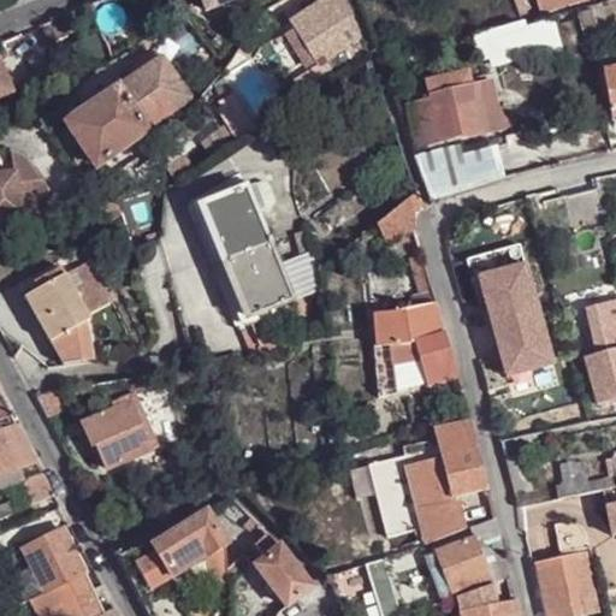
[(367,55),(345,0),(327,0),(289,22),(314,67),(320,64),(329,80),(367,55)]
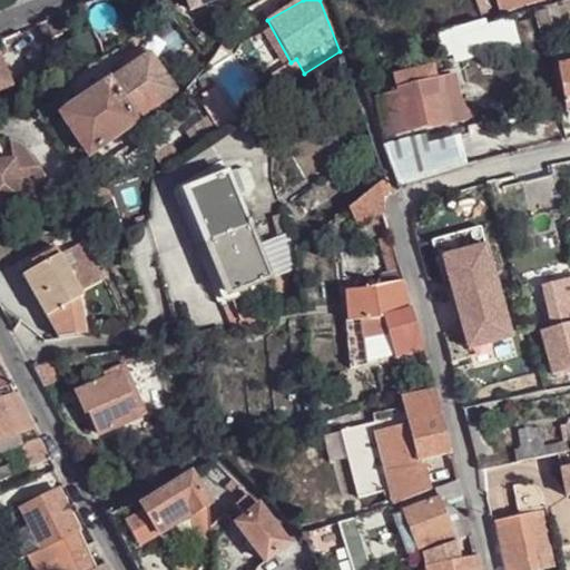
[(495,12),(532,0),(475,0),(483,20),(497,17),(495,12)]
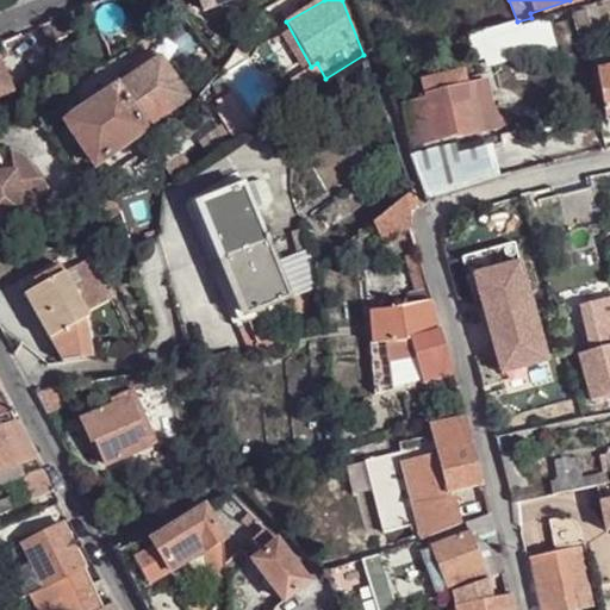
[(585,12),(574,14),(583,50),(592,48),(585,12)]
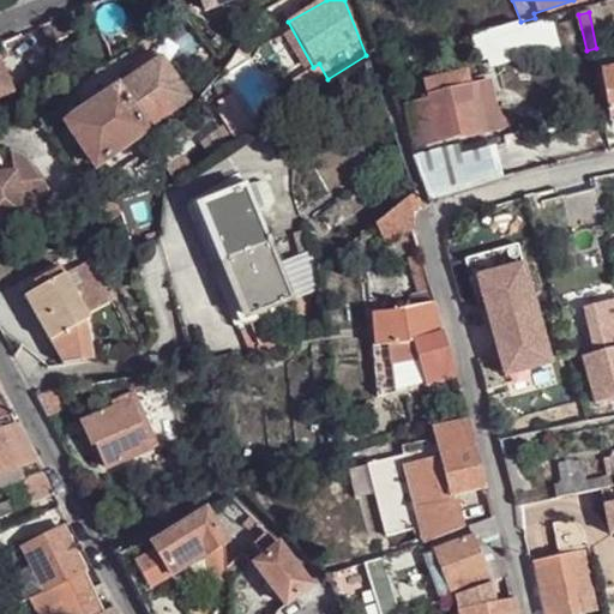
[(530,56),(531,65),(582,50),(572,16),(522,28),(530,56)]
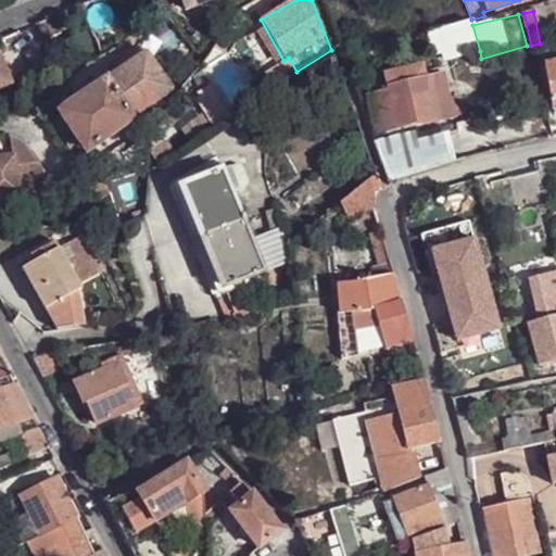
[(480,51),(472,25),(470,22),(422,35),(429,58),(441,54),(443,61),(480,51)]
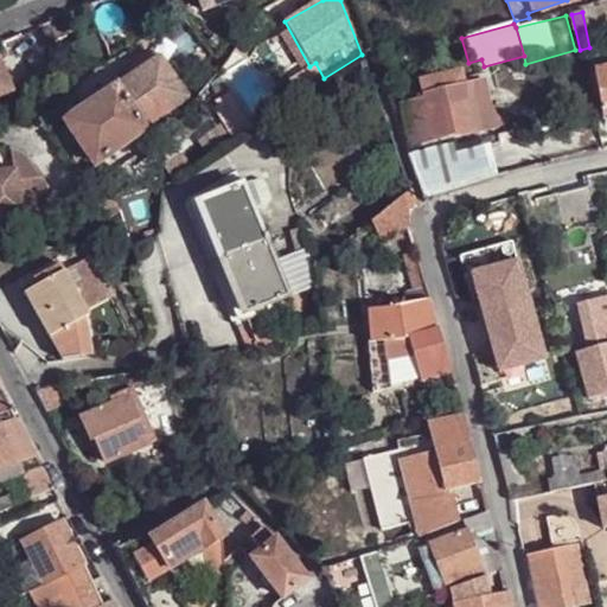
[(588,51),(593,72),(606,69),(606,55),(605,48),(588,51)]
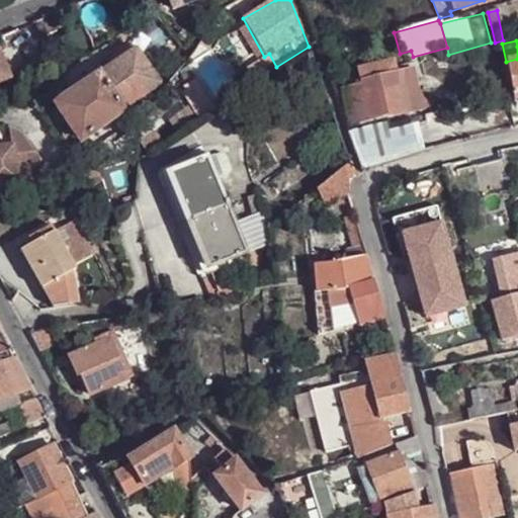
[(136,49),(56,105),(81,141),(159,83),(136,49)]
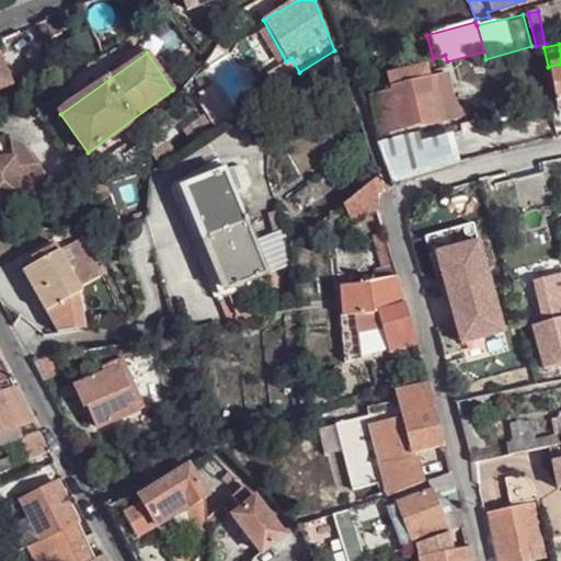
[(0,84),(10,80),(0,55),(0,84)]
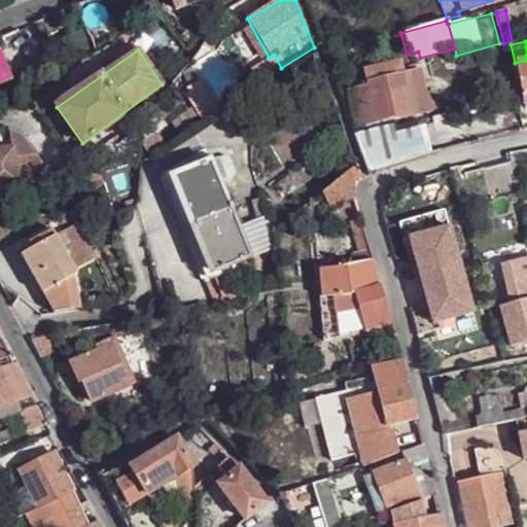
[(526,60),(515,63),(523,99),(526,98),(526,60)]
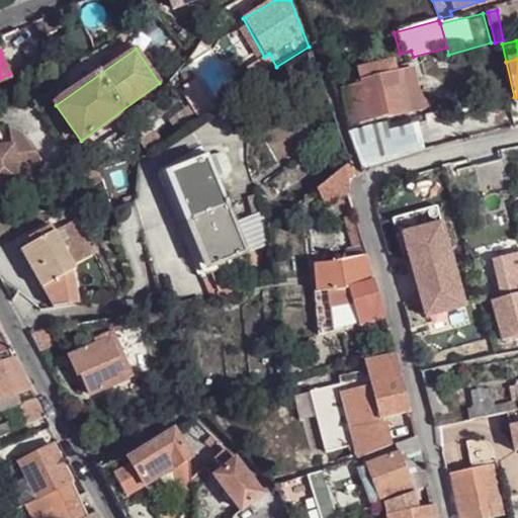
[(418,89),(413,69),(397,72),(394,60),(359,69),(362,81),(357,82),(358,85),(359,88),(364,87),(367,99),(351,103),(355,124),(422,107),(422,108),(432,104),(428,87),(418,89)]
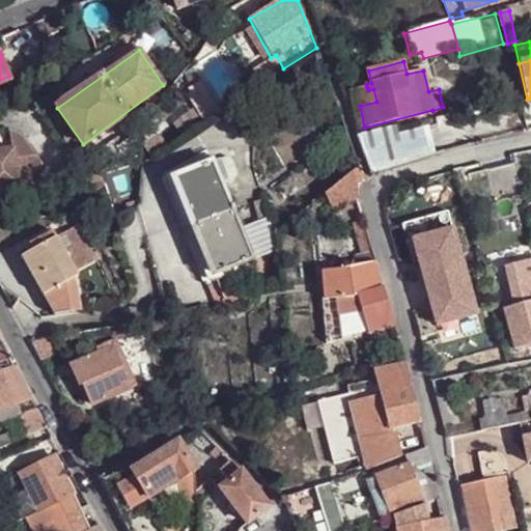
[(368,90),(367,87),(351,92),(354,107),(360,106),(376,102),(373,89),(368,90)]
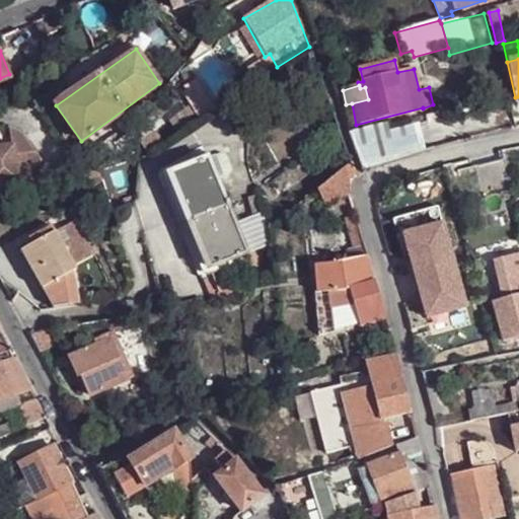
[(471,101),(468,91),(452,95),(454,106),(471,101)]
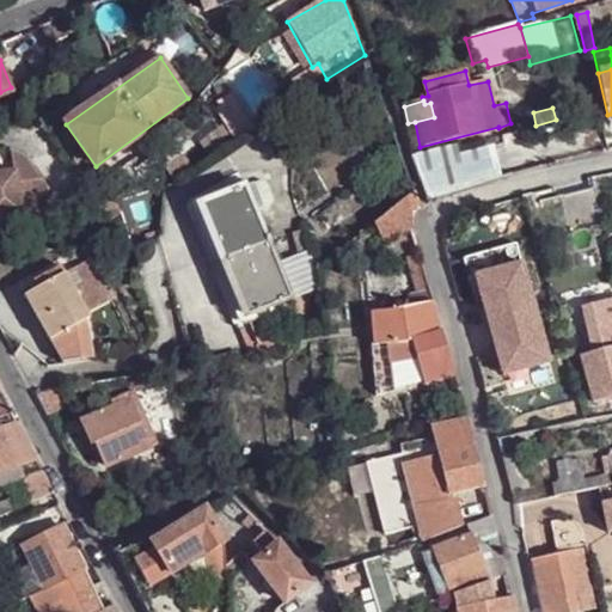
[(521,147),(518,130),(501,134),(505,151),(521,147)]
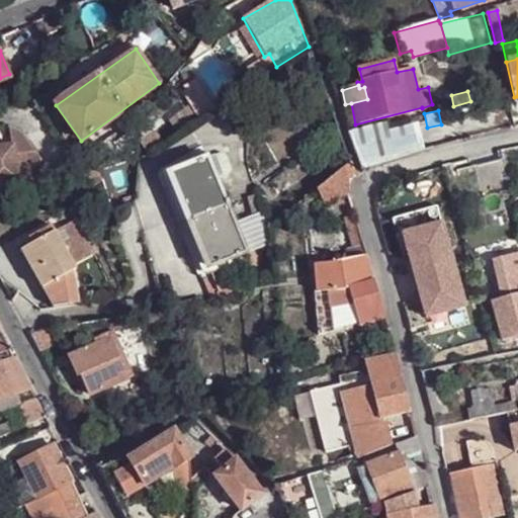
[(348,133),(360,170),(414,153),(406,126),(386,132),(383,123),(348,133)]
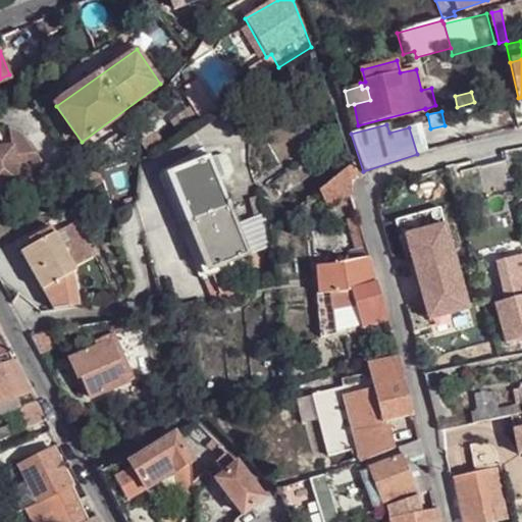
[(0,186),(18,184),(17,181),(50,175),(21,134),(9,127),(8,126),(0,127),(0,186)]
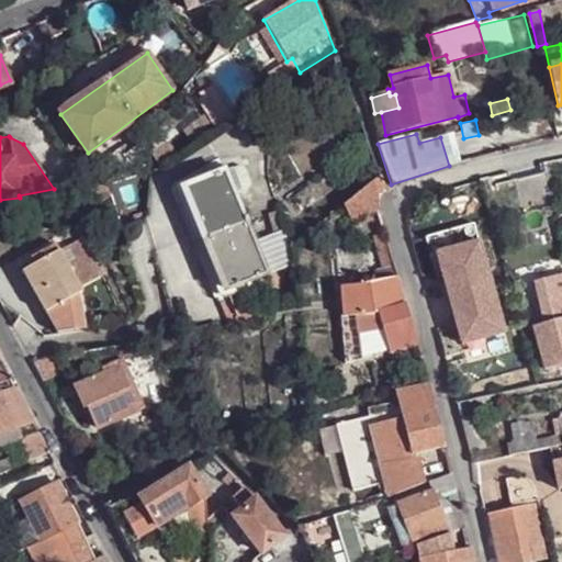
[(176,175),(226,288),(232,285),(267,271),(255,243),(245,220),(246,218),(244,215),(243,216),(233,192),(222,170),(215,157),(176,175)]
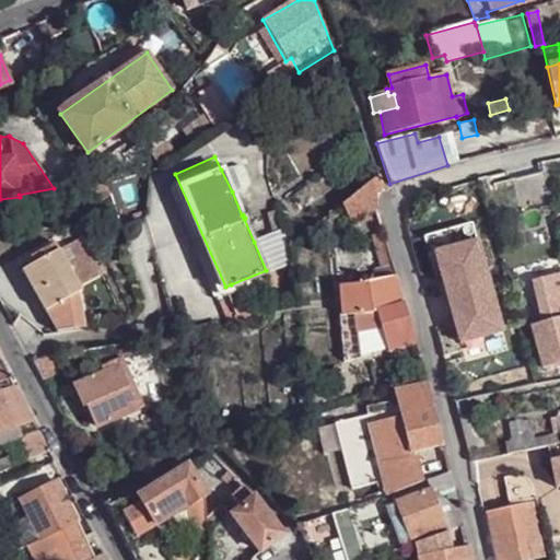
[(232,164),(221,170),(232,191),(243,187),(245,182),(238,166),(232,164)]
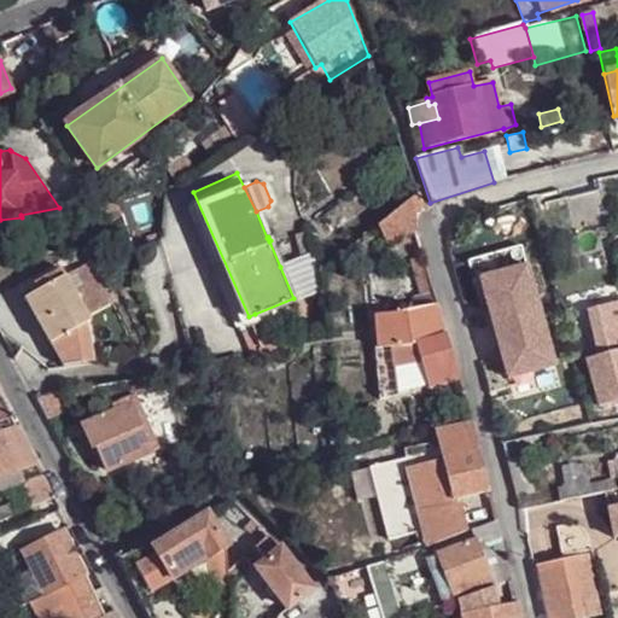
[(249,316),(193,192),(185,196),(182,198),(182,205),(237,330),(242,327),(250,324),(257,320),(255,314),(249,316)]
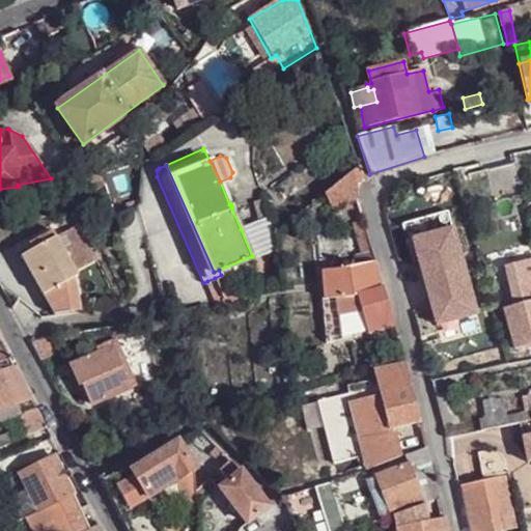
[(357,199),(357,184),(360,184),(363,178),(359,166),(326,191),(332,210),(341,205),(357,199)]
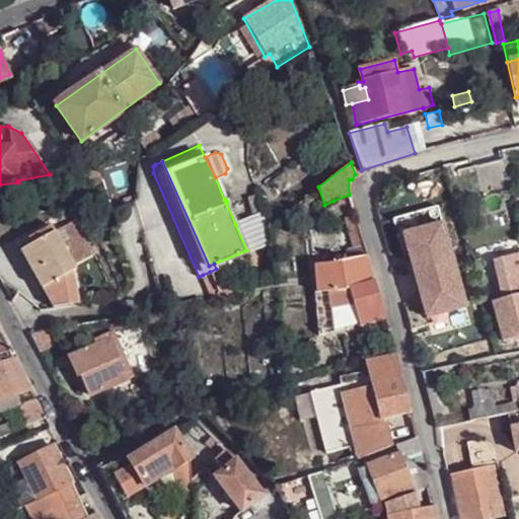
[(90,164),(79,171),(88,186),(99,179),(90,164)]
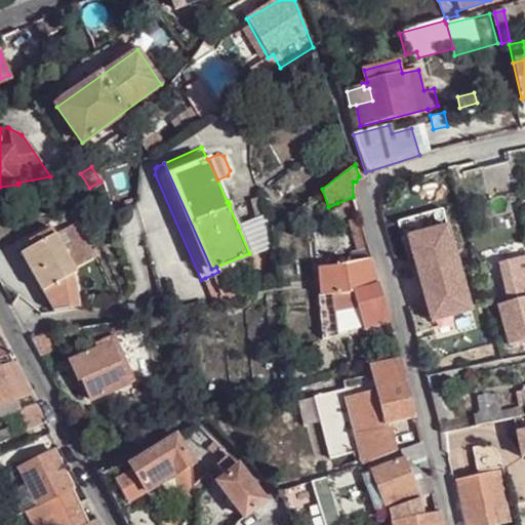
[(114,209),(130,204),(126,193),(110,198),(114,209)]
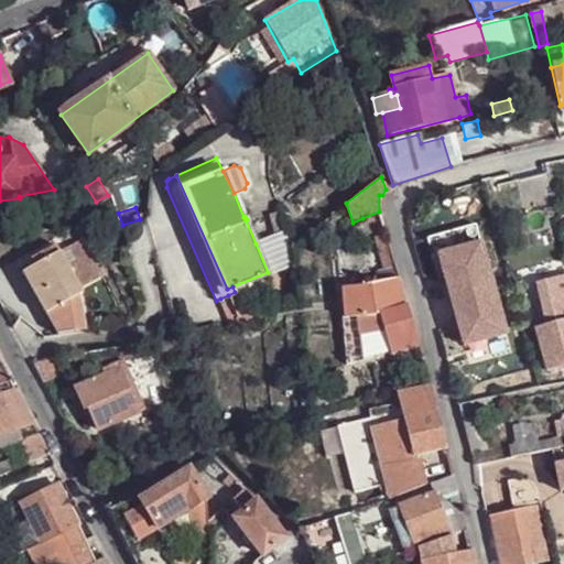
[(280,210),(267,215),(273,236),(285,232),(280,210)]
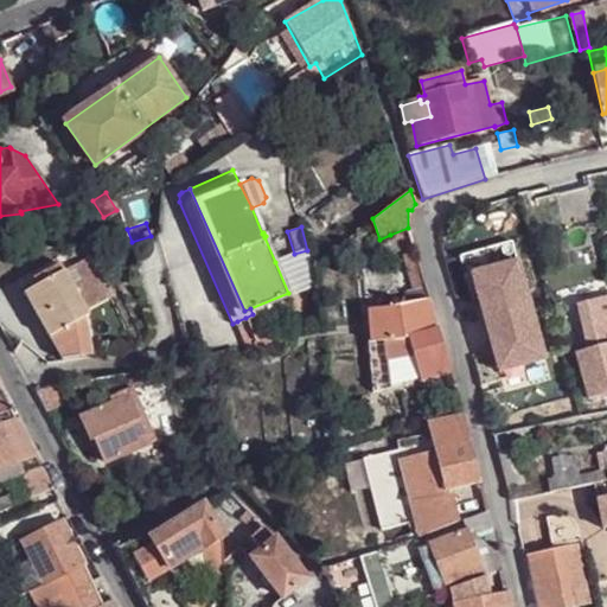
[(420,263),(415,248),(401,251),(410,287),(402,289),(406,302),(428,298),(420,263)]
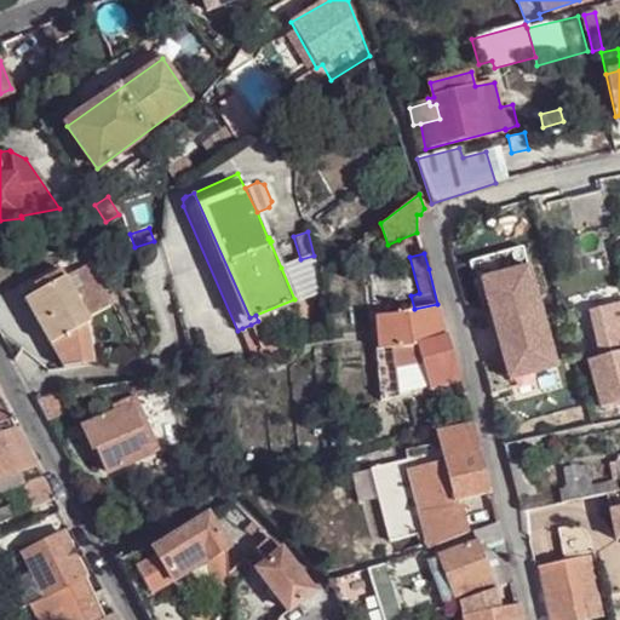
[(300,259),(281,268),(294,299),(322,287),(322,268),(314,256),(300,259)]
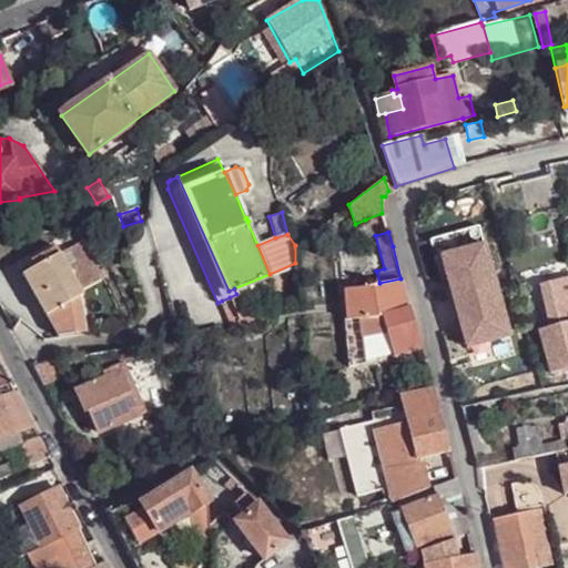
[(80,243),(60,254),(81,290),(100,279),(80,243)]
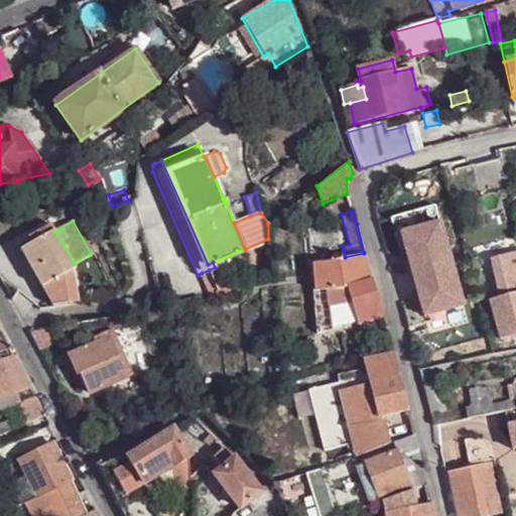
[(440,223),(402,234),(407,250),(414,275),(452,264),(440,223)]
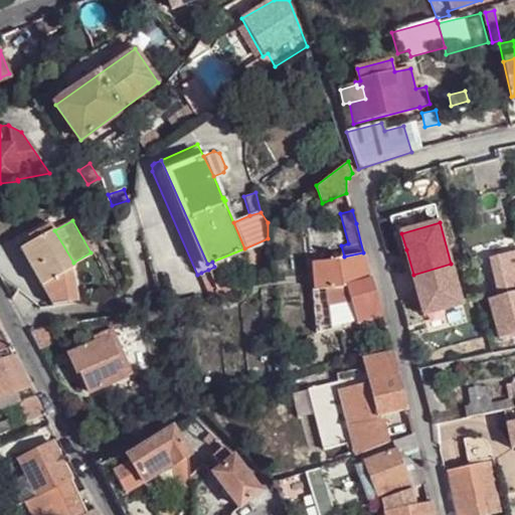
[(22,249),(53,304),(78,300),(72,268),(75,267),(73,263),(54,230),(51,224),(29,236),(33,242),(22,249)]
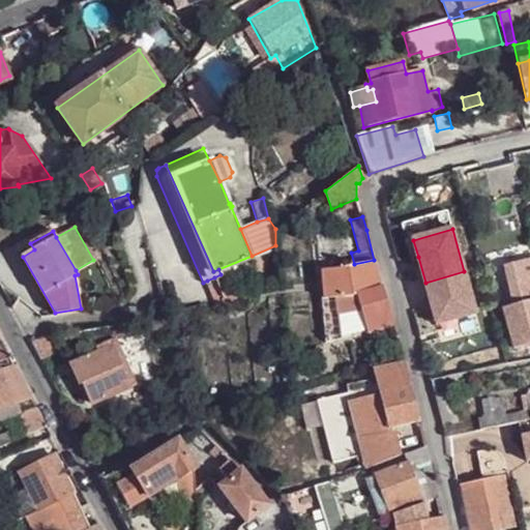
[(340,267),(319,270),(322,300),(334,299),(337,316),(361,312),(363,321),(365,321),(367,327),(367,330),(393,323),(390,314),(382,287),(374,260),(354,264),(340,267)]
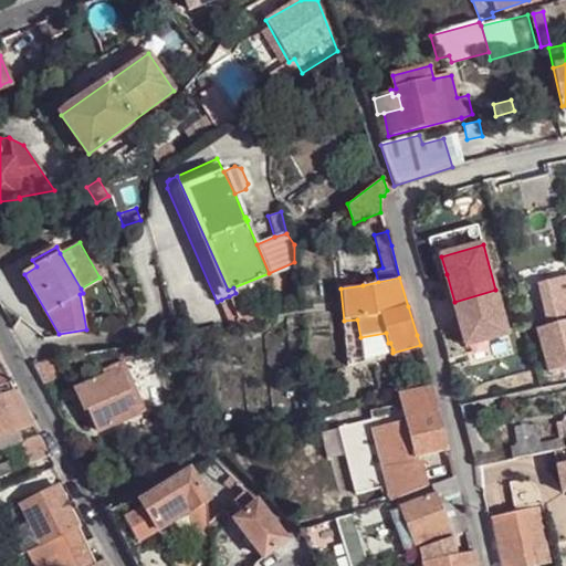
[(495,290),(454,302),(467,346),(509,335),(495,290)]
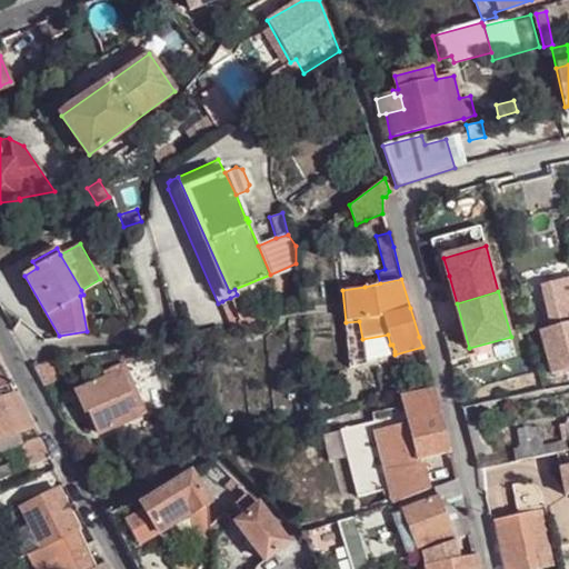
[(230,298),(222,301),(233,328),(242,327),(239,317),(230,298)]
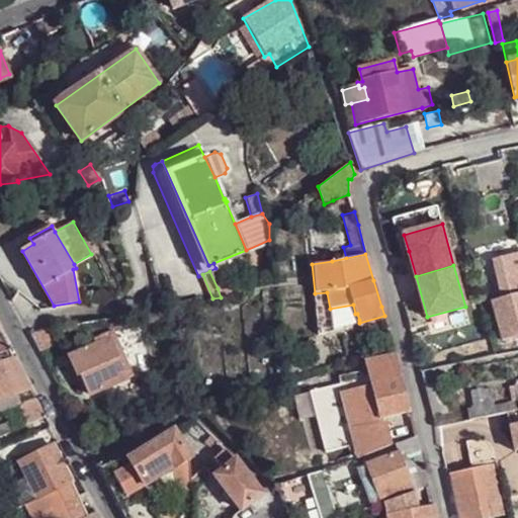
[(513,295),(509,281),(487,287),(491,303),(513,295)]
